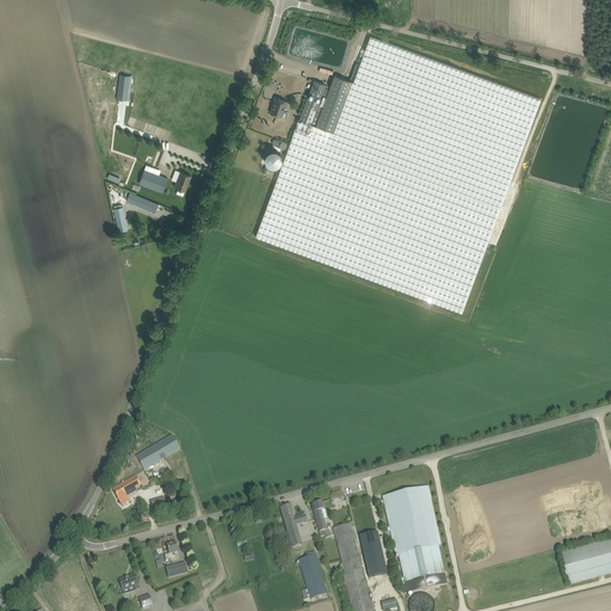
[(308,81),(313,84),(300,119),(298,118),(290,143),(255,236),(462,313),(486,248),(498,216),(500,210),(541,99),(370,36),(369,35),(365,44),(364,48),(358,63),(352,81),(350,80),(346,79),(334,75),(331,86),(326,85),(314,80),(309,79),(308,81)]
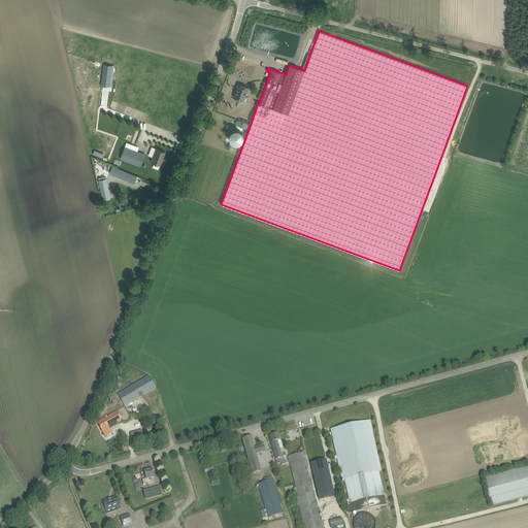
[(109,87),(111,76),(112,76),(113,74),(111,74),(112,66),(103,64),(100,86),(109,87)]
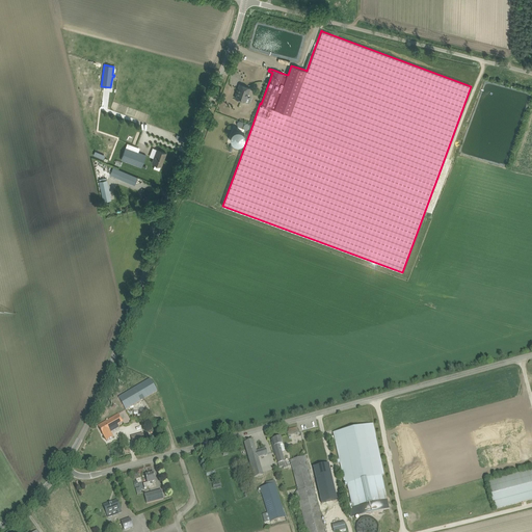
[(237,94),(236,98),(244,102),(246,97),(247,97),(250,88),(240,84),(236,94),(237,94)]
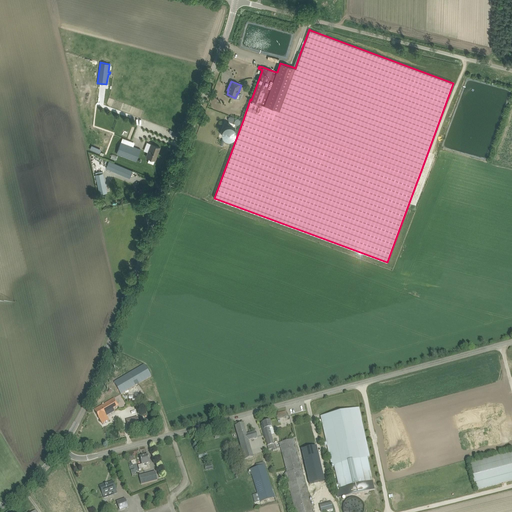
[(220,139),(233,139),(233,126),(221,126),(220,139)]
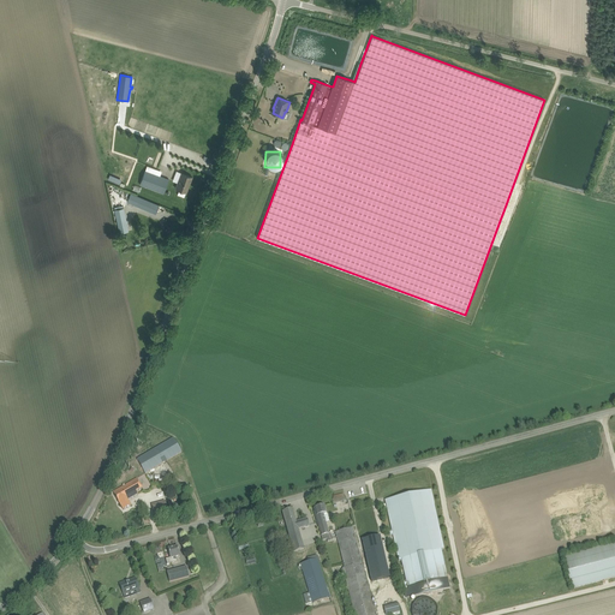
[(169,179),(150,172),(145,171),(139,185),(144,186),(163,193),(169,179)]
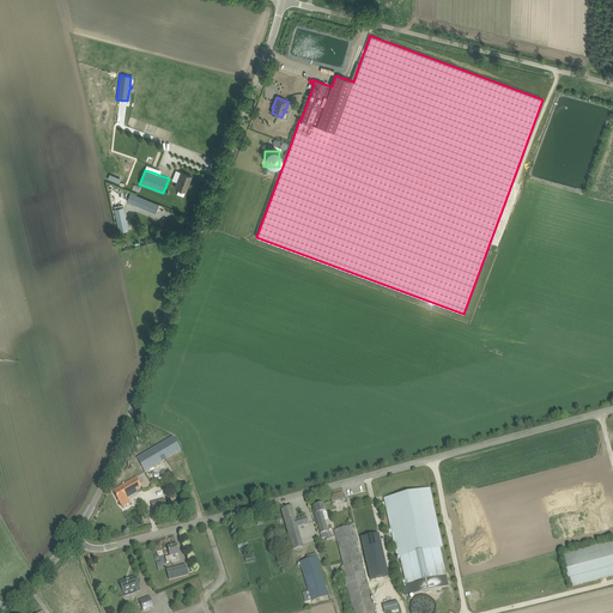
[(192,176),(186,175),(181,173),(175,188),(186,192),(192,176)]
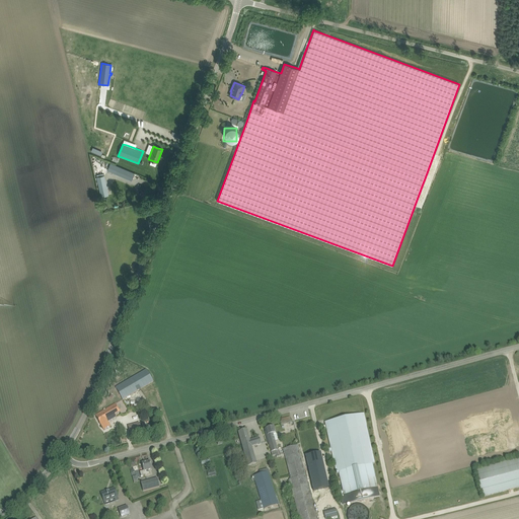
[(135,173),(110,163),(107,170),(132,180),(135,173)]
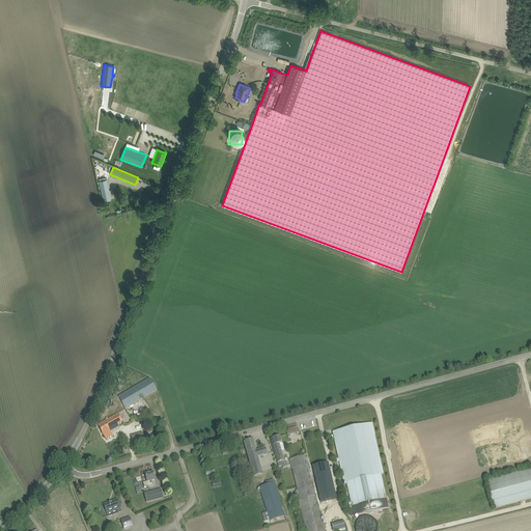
[(103,201),(111,199),(107,178),(99,180),(103,201)]
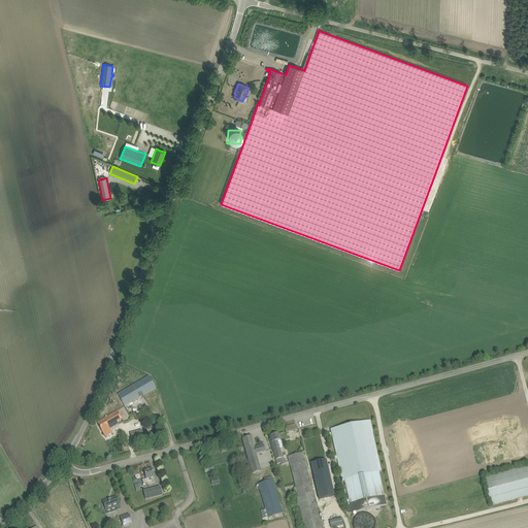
[(149,376),(118,394),(125,406),(156,388),(149,376)]
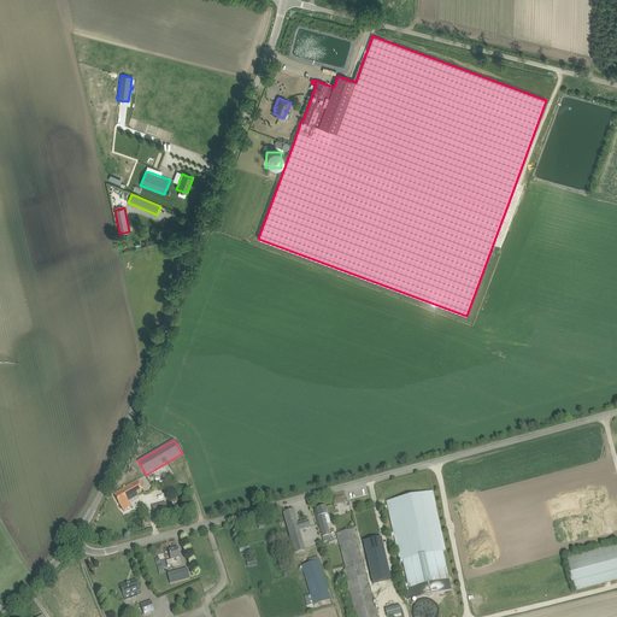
[(131,507),(129,503),(139,497),(136,493),(142,489),(137,480),(113,494),(124,512),(131,507)]
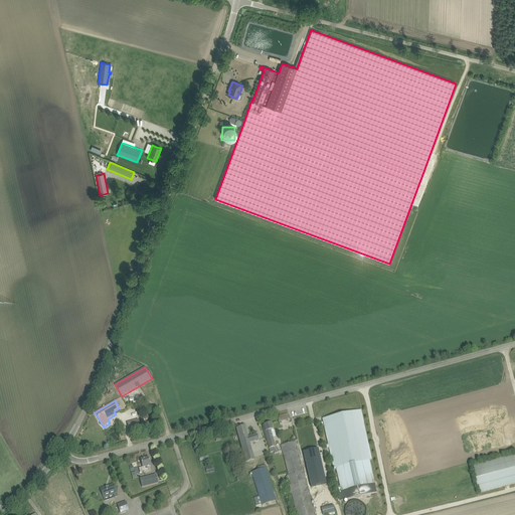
[(343,499),(377,493),(370,460),(371,459),(362,409),(324,416),(338,492),(342,491),(343,499)]
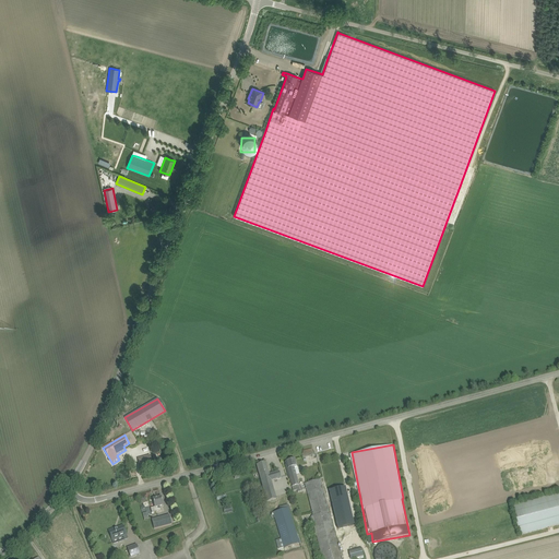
[(312,449),(301,452),(304,458),(313,455),(312,449)]
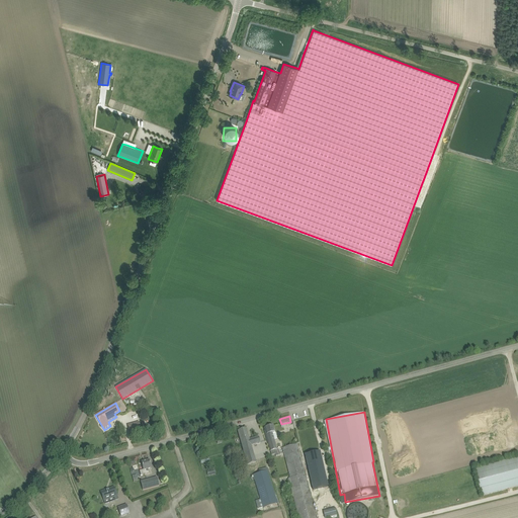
[(139,422),(127,425),(130,432),(141,429),(139,422)]
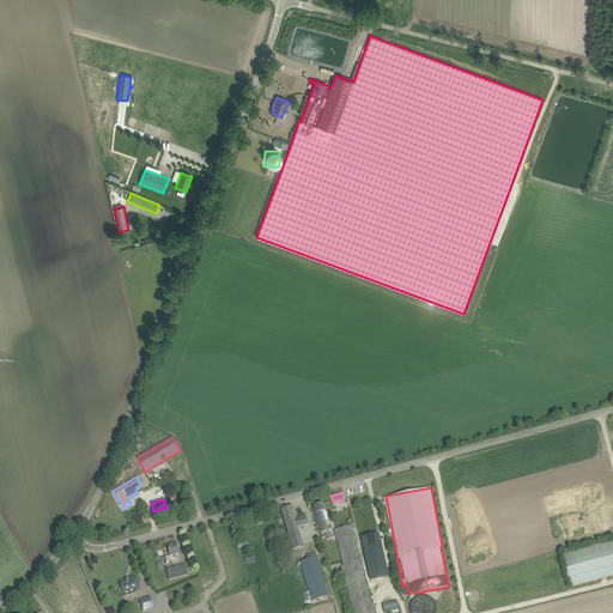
[(322,513),(325,513),(323,505),(317,507),(319,509),(314,510),(315,515),(314,515),(320,534),(322,539),(326,538),(327,540),(329,539),(322,513)]
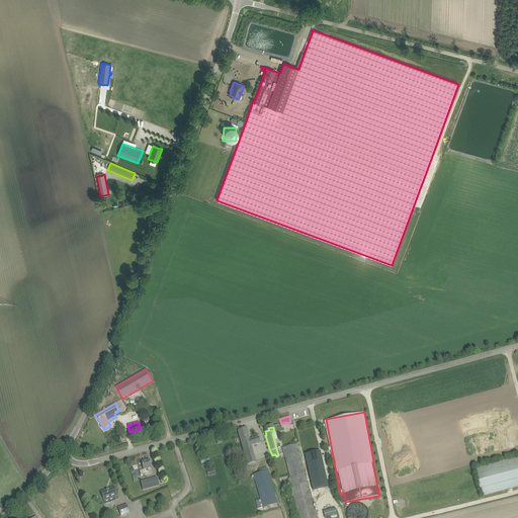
[(260,442),(259,437),(249,439),(246,429),(238,431),(239,436),(248,465),(256,463),(251,445),(260,442)]
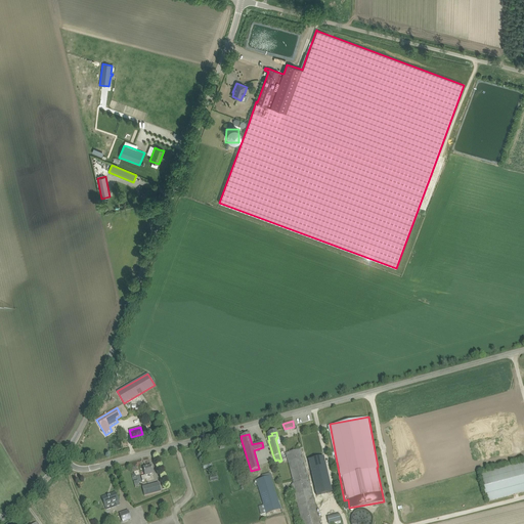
[(302,523),(319,523),(302,448),(286,452),(294,483),(293,483),(302,523)]
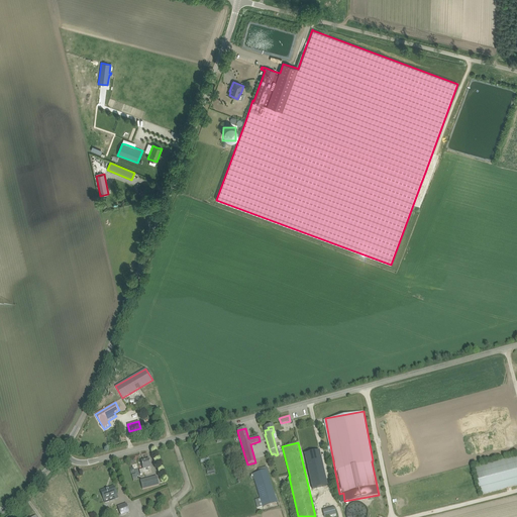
[(319,450),(304,453),(312,489),(327,486),(319,450)]
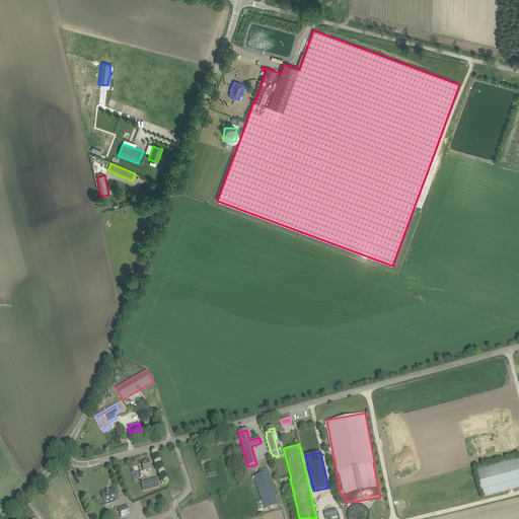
[(518,457),(475,468),(483,496),(518,487),(518,457)]
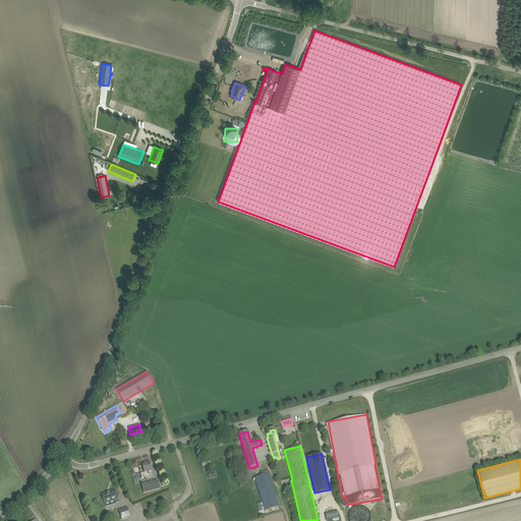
[(142,465),(145,472),(140,473),(141,478),(151,476),(150,472),(152,472),(150,463),(142,465)]
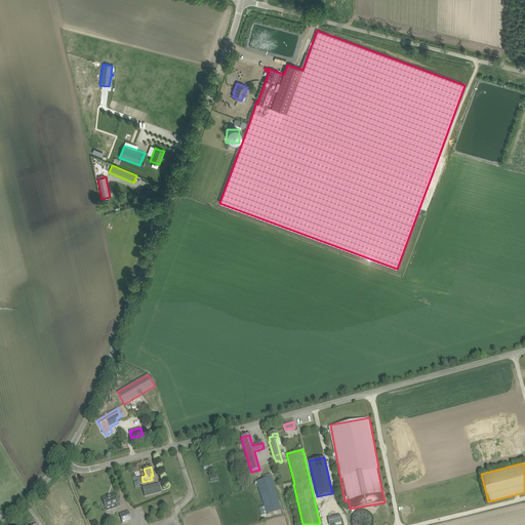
[(258,508),(260,517),(281,510),(272,477),(271,477),(270,474),(261,477),(263,479),(256,481),(264,506),(258,508)]
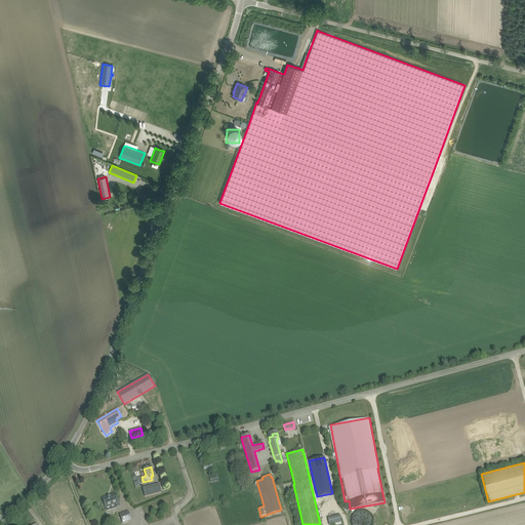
[(159,483),(143,488),(145,497),(161,493),(159,483)]
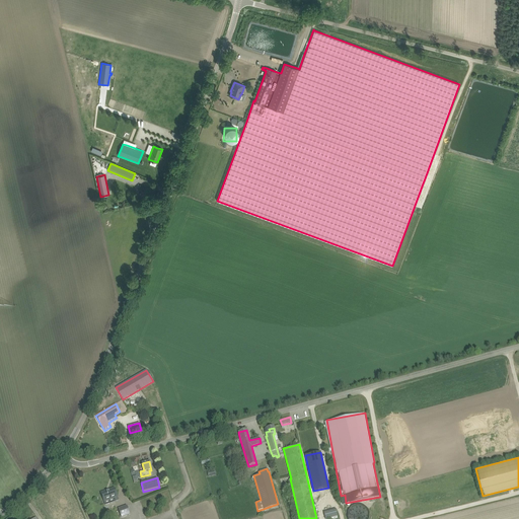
[(113,502),(112,499),(118,497),(114,488),(100,493),(103,502),(104,502),(105,505),(113,502)]
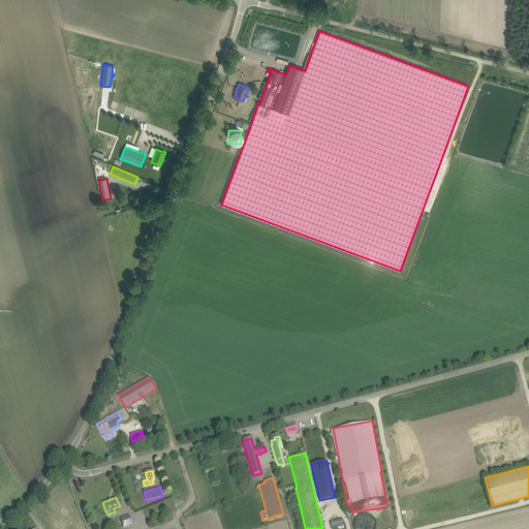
[(358,516),(358,528),(375,528),(374,515),(358,516)]
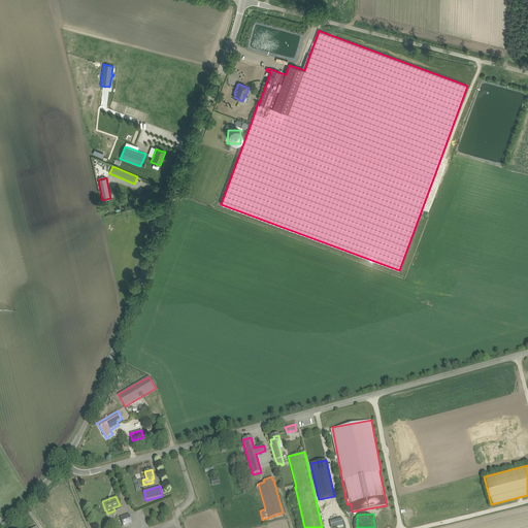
[(121,518),(123,524),(122,525),(122,526),(131,523),(129,516),(121,518)]
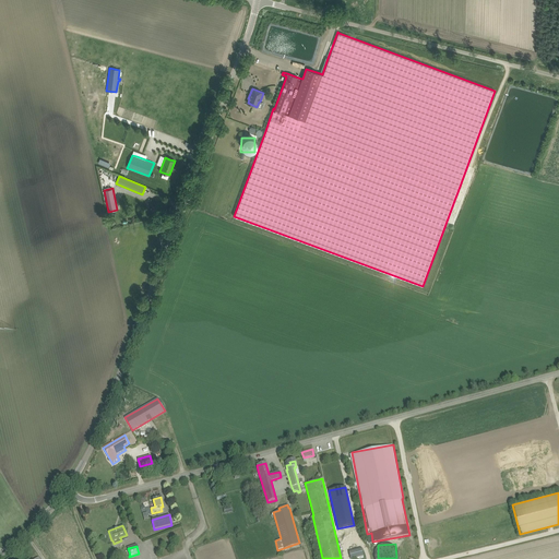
[(351,558),(354,558),(364,557),(361,548),(348,551),(351,558)]
